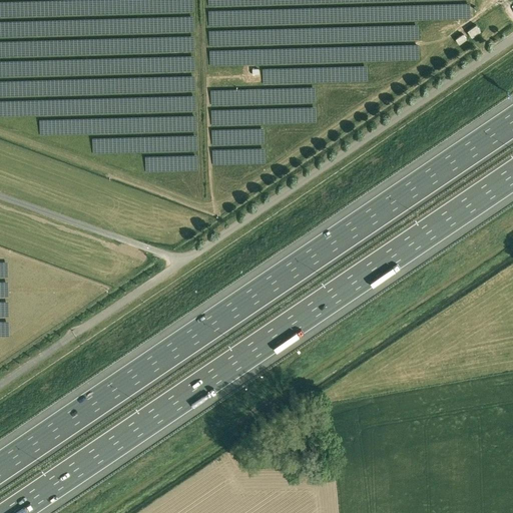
[(476,25),(467,31),(472,37),(481,31),(476,25)]
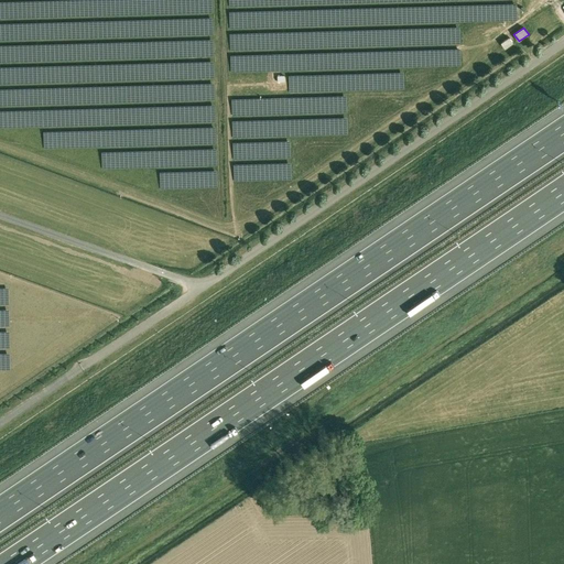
[(509,38),(501,43),(505,49),(513,43),(509,38)]
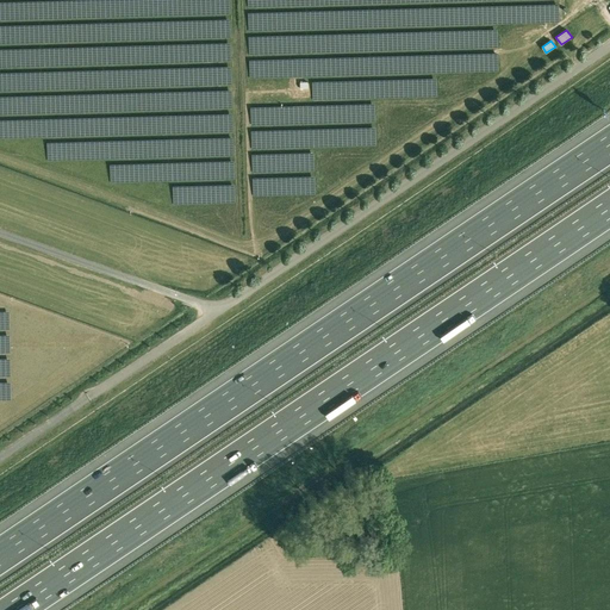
[(217,396),(195,408),(200,417),(222,404),(217,396)]
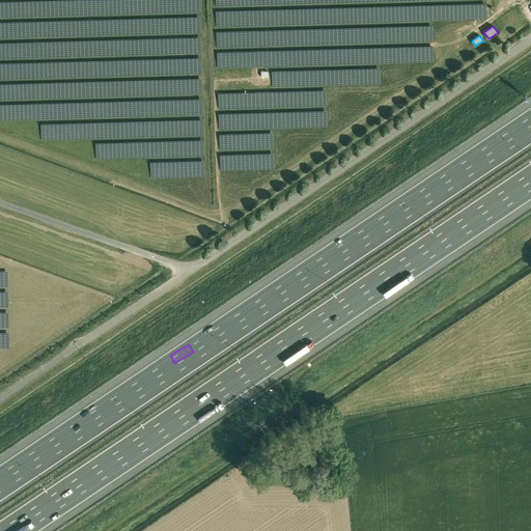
[(48,442),(34,450),(37,455),(51,446),(48,442)]
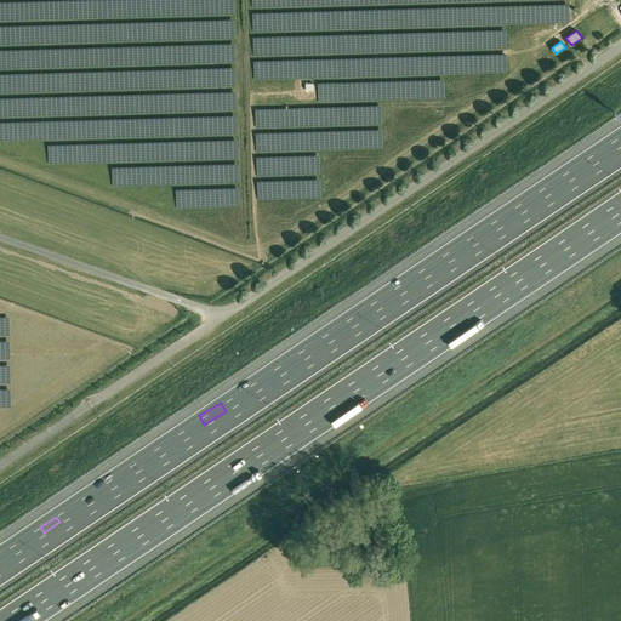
[(20,537),(23,545),(41,536),(36,529),(20,537)]
